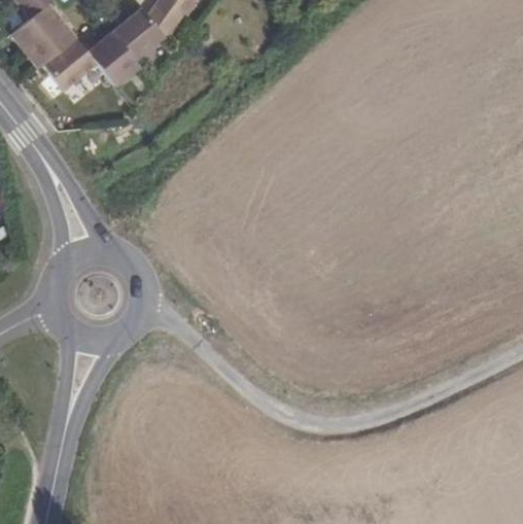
[(15,0),(31,19),(50,3),(54,0),(15,0)]
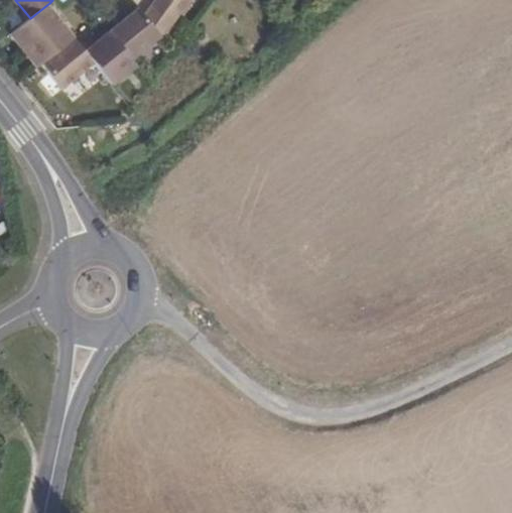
[(160,0),(158,3),(178,18),(182,13),(187,7),(177,0),(160,0)]
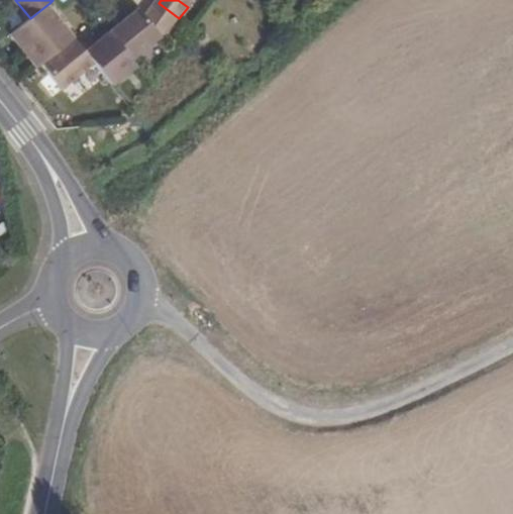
[(63,20),(49,3),(30,18),(10,34),(24,50),(63,20)]
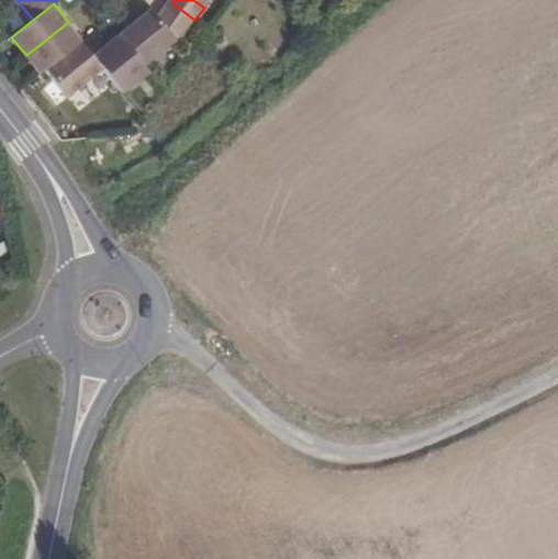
[(156,10),(122,34),(146,65),(177,40),(179,42),(194,20),(173,3),(163,18),(156,10)]
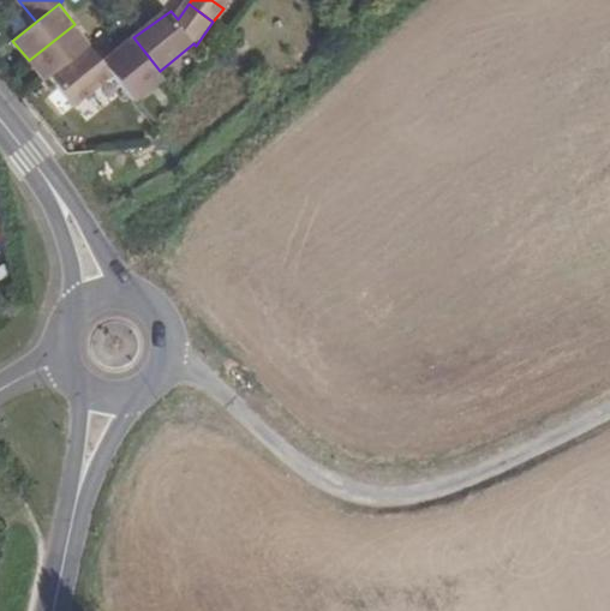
[(75,24),(29,60),(45,81),(51,76),(91,43),(75,24)]
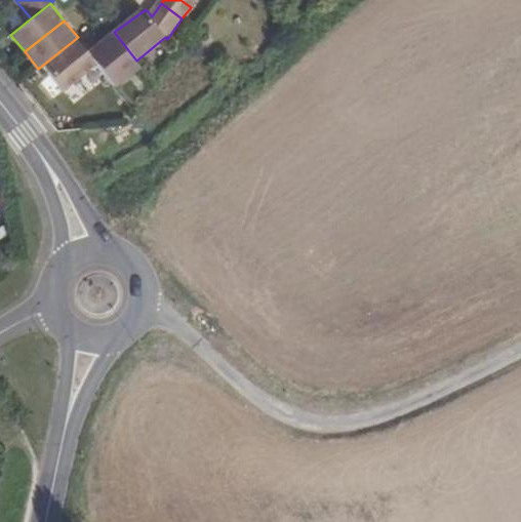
[(98,64),(117,86),(142,67),(136,61),(114,32),(89,51),(98,64)]
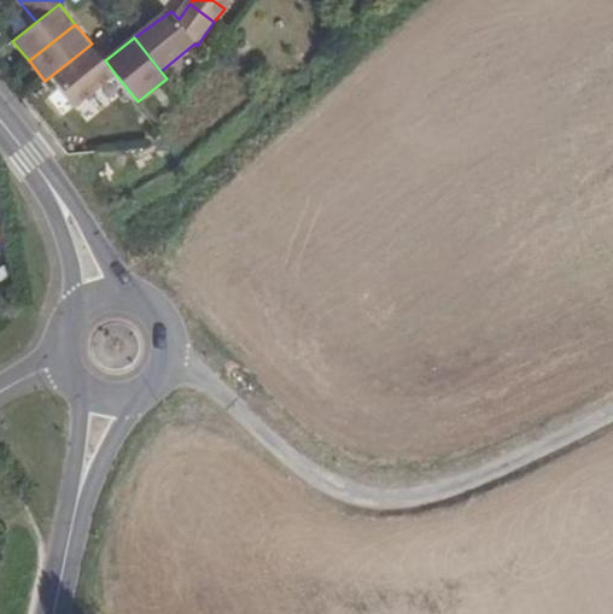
[(92,44),(51,76),(76,105),(116,75),(105,60),(92,44)]
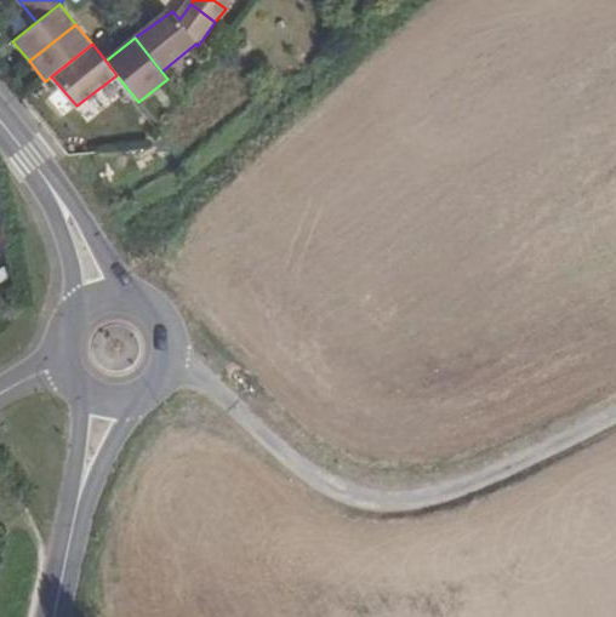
All buildings are outlined.
